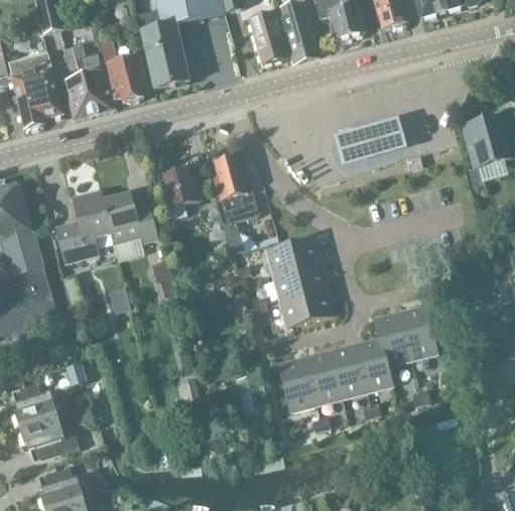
[(34,0),(43,34),(63,29),(55,0),(34,0)]
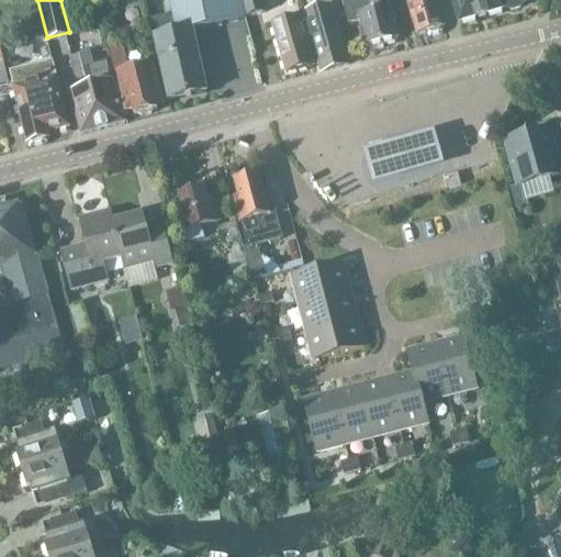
[(171,0),(177,29),(154,33),(168,97),(206,89),(197,47),(192,25),(245,14),(240,0),(171,0)]
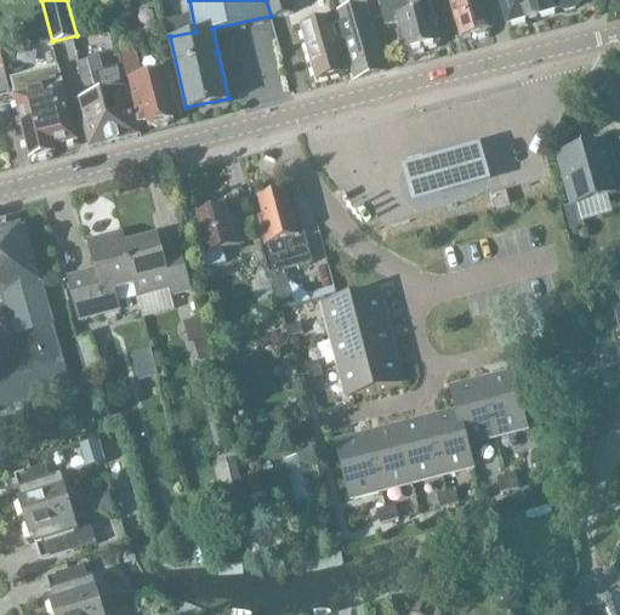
[(267,0),(272,15),(293,9),(290,0),(267,0)]
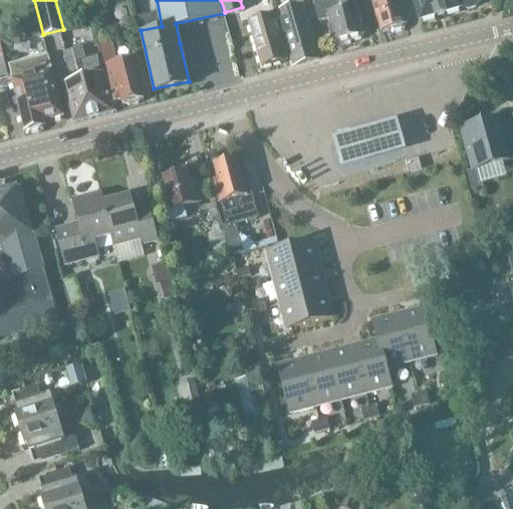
[(292,62),(318,55),(303,0),(277,7),(292,62)]
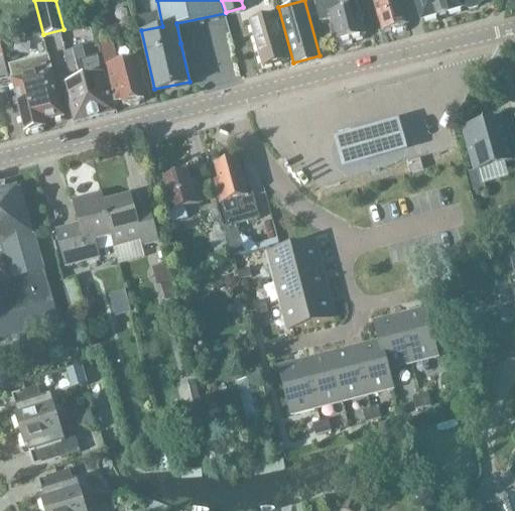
[(314,0),(319,17),(331,15),(337,39),(364,33),(355,0),(314,0)]
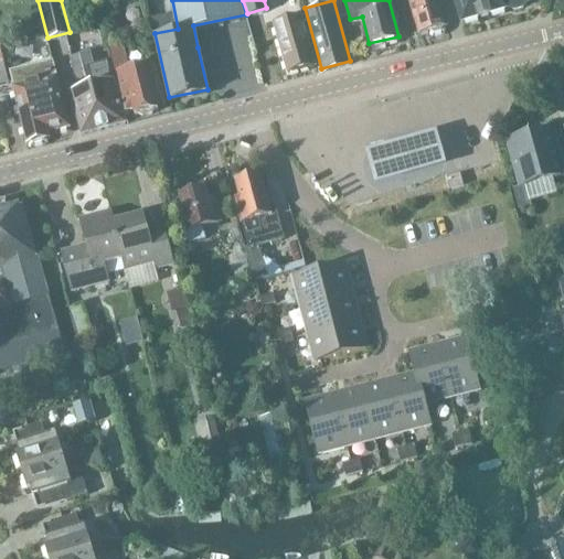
[(408,0),(418,32),(428,29),(431,29),(434,30),(440,29),(442,25),(446,23),(442,9),(439,0),(408,0)]
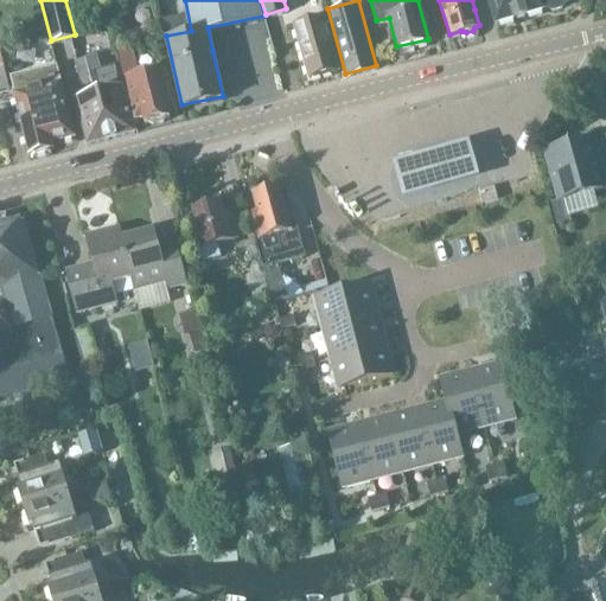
[(489,0),(495,20),(567,0),(489,0)]
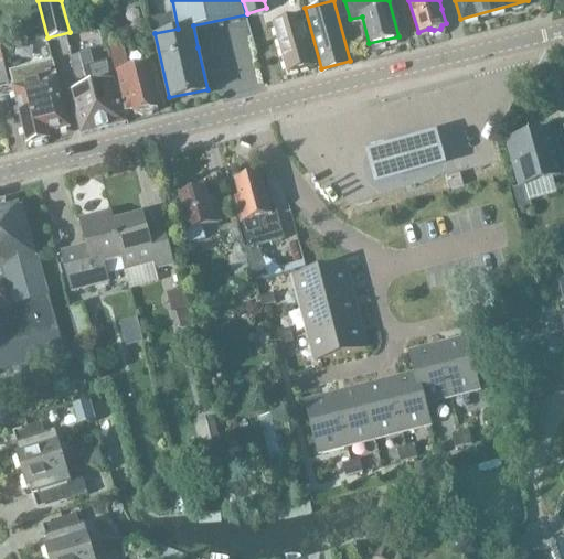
[(273,19),(287,68),(314,62),(300,12),(273,19)]
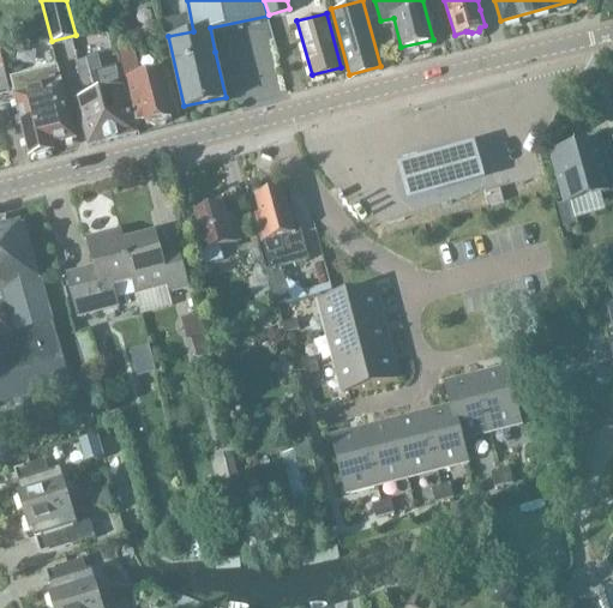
[(172,115),(170,110),(178,108),(168,67),(139,74),(132,46),(119,49),(126,78),(127,77),(137,119),(144,116),(146,121),(172,115)]
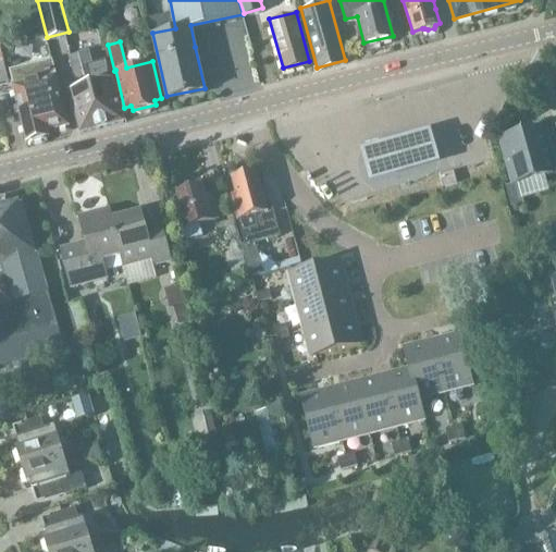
[(81,131),(123,119),(112,75),(109,58),(91,62),(88,48),(69,53),(75,75),(84,73),(86,83),(69,87),(81,131)]
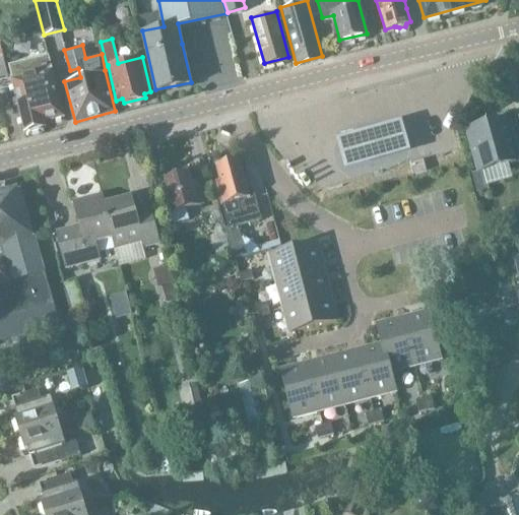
[(11,77),(24,129),(45,124),(44,121),(64,116),(49,53),(9,63),(12,77),(11,77)]
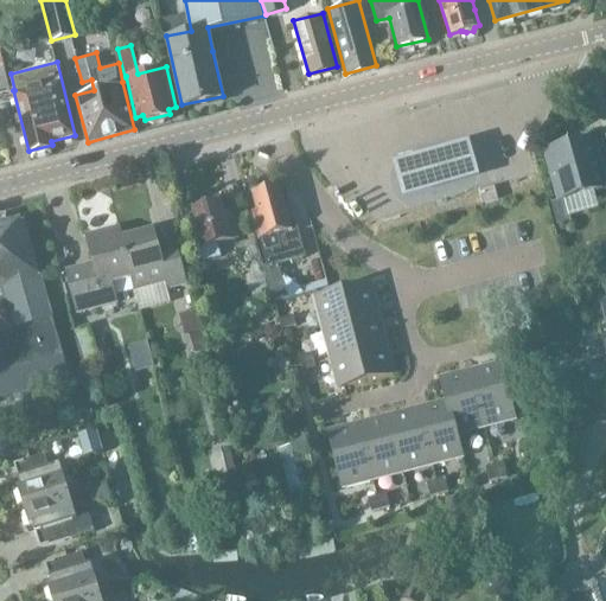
[(593,139),(546,151),(559,198),(605,186),(593,139)]
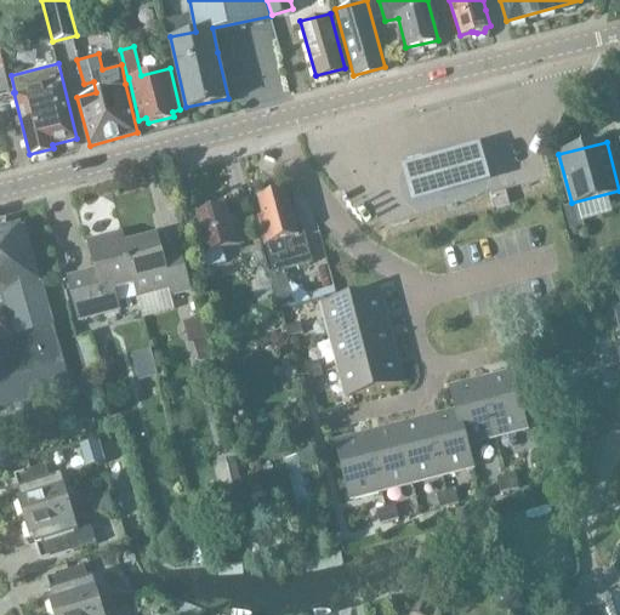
[(407,199),(409,206),(491,184),(489,176),(483,153),(481,146),(399,169),(400,176),(407,199)]
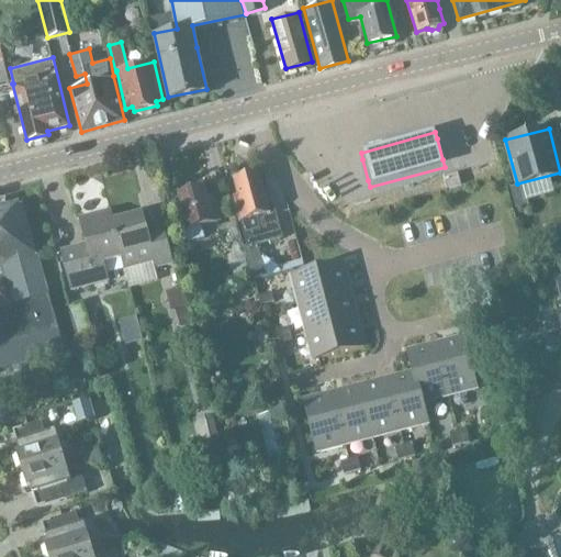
[(442,174),(446,186),(460,181),(457,169),(442,174)]
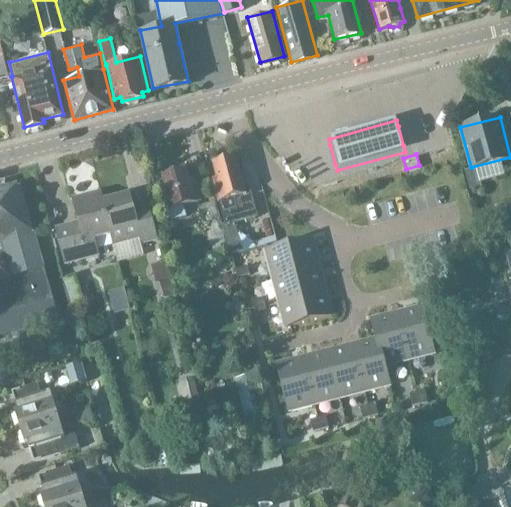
[(213,177),(225,222),(256,214),(249,188),(244,190),(234,155),(212,161),(216,176),(213,177)]
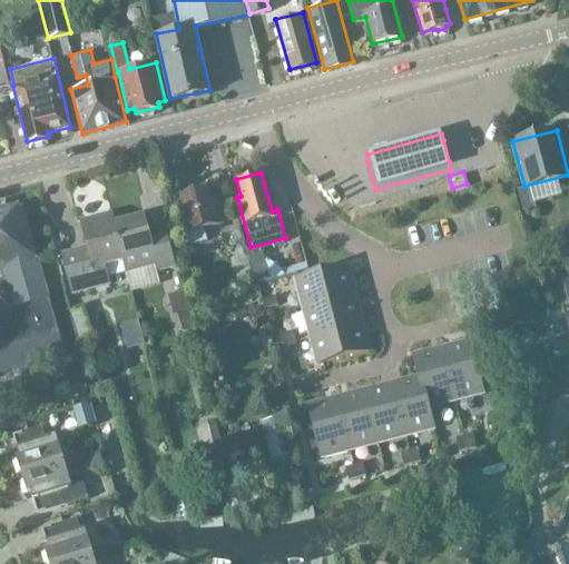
[(202,187),(182,193),(185,209),(183,210),(187,229),(183,230),(186,243),(207,237),(204,225),(223,220),(216,197),(205,199),(202,187)]
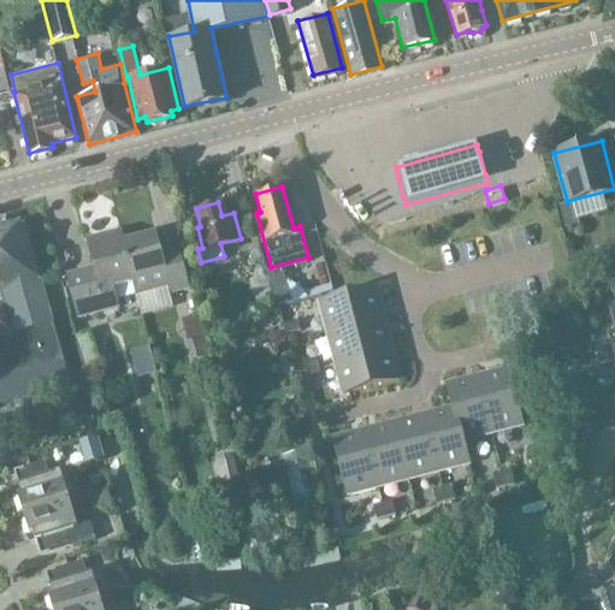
[(5,215),(0,217),(0,295),(4,295),(13,330),(52,319),(24,220),(7,225),(5,215)]
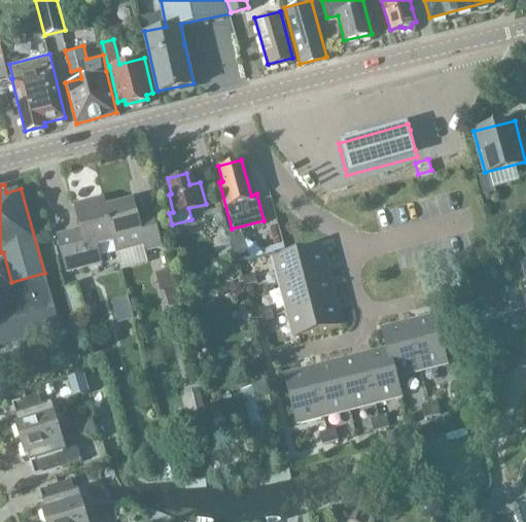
[(106,205),(103,195),(74,203),(80,227),(57,233),(66,269),(102,259),(97,243),(113,239),(114,239),(106,205)]
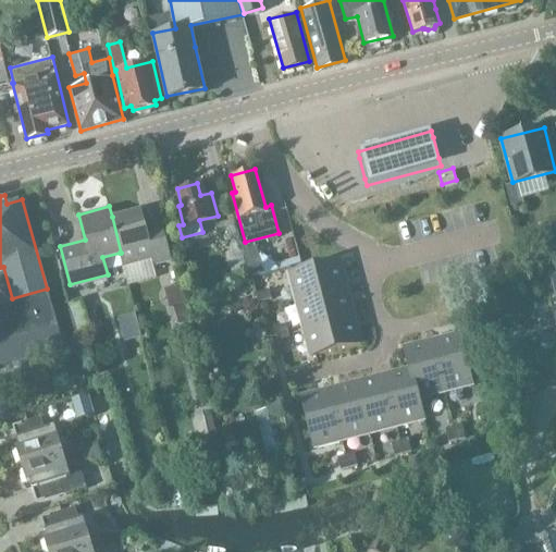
[(121,253),(120,253),(123,264),(151,256),(153,262),(170,258),(162,228),(147,232),(140,209),(112,217),(121,253)]
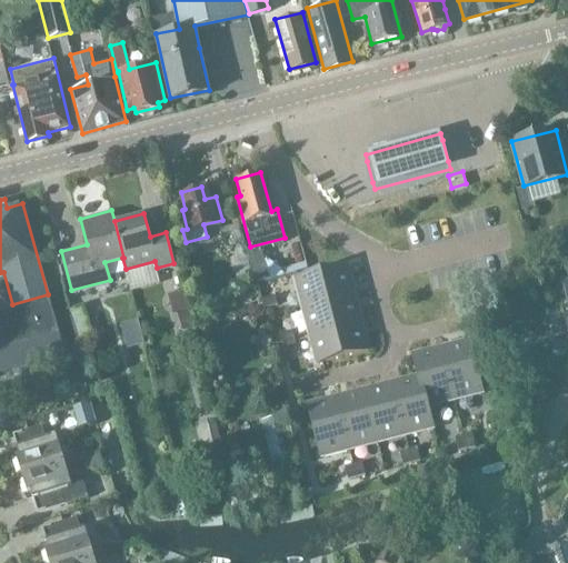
[(354,291),(346,263),(295,275),(302,304),(354,291)]
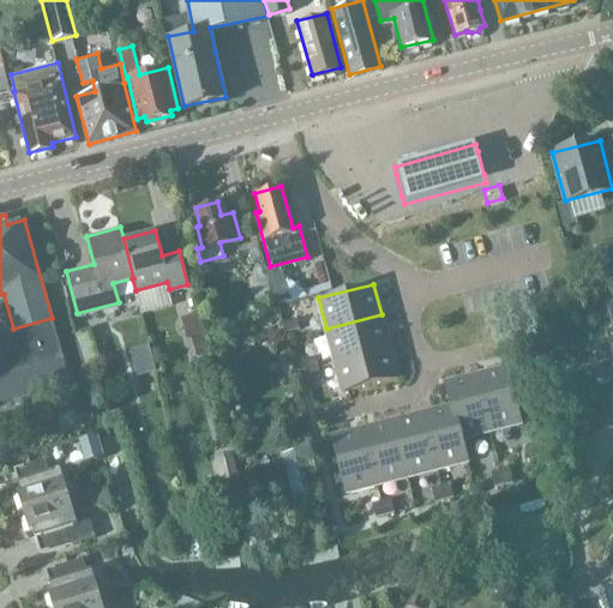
[(4,294),(0,294),(0,399),(70,380),(52,318),(13,329),(4,294)]
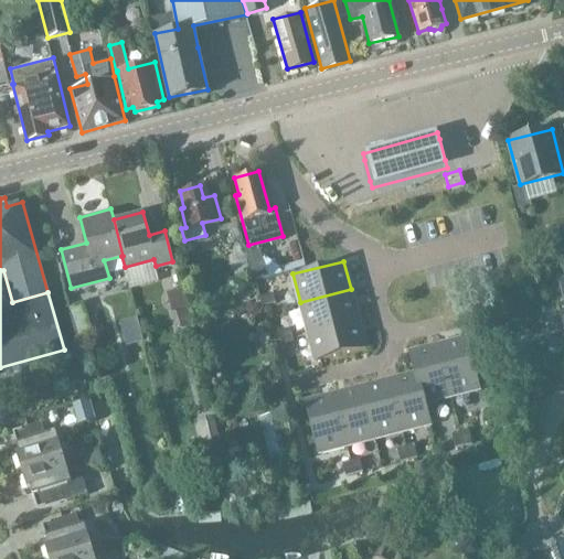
[(351,289),(300,302),(307,329),(358,315),(351,289)]
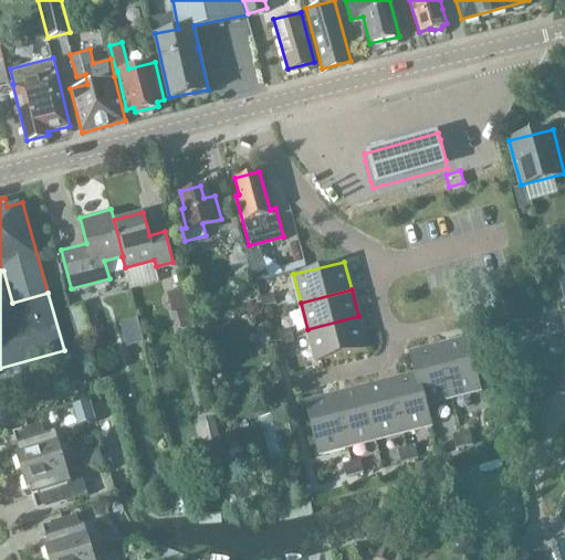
[(273,291),(260,294),(262,303),(275,299),(273,291)]
